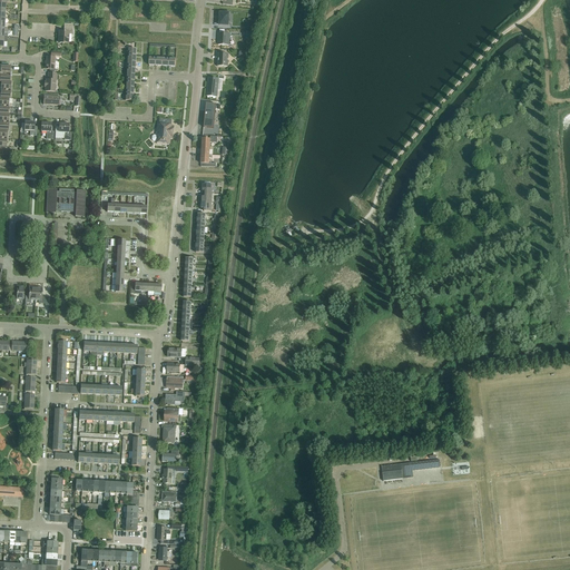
[(219,13),(219,26),(228,26),(229,11),(224,11),(224,13),(219,13)]
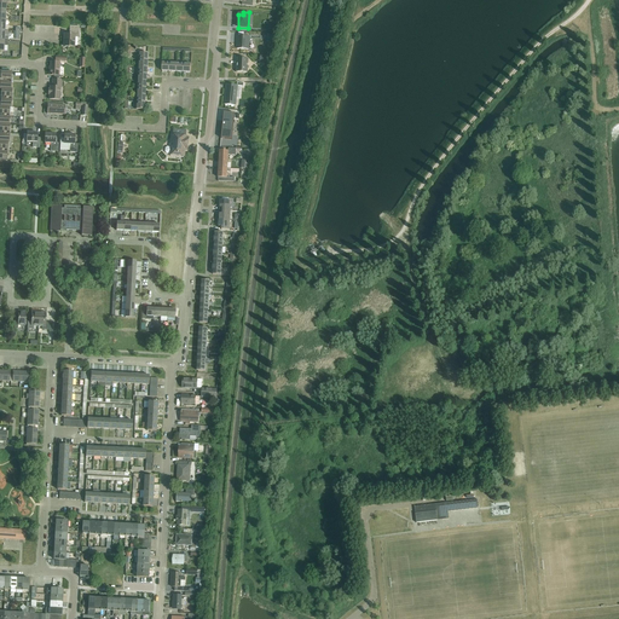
[(70,27),(69,30),(69,35),(64,34),(64,47),(74,47),(75,38),(79,38),(80,27),(70,27)]
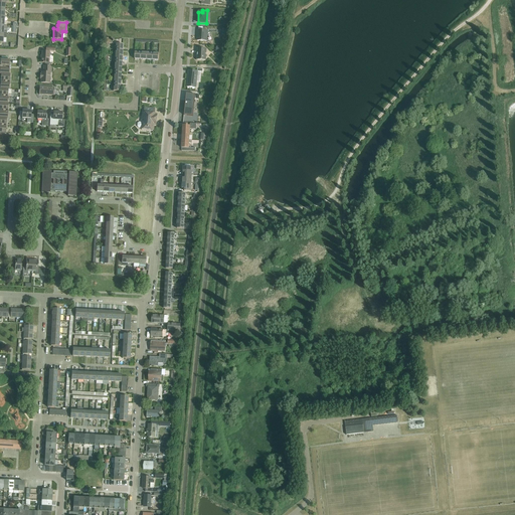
[(197,41),(206,41),(206,36),(207,35),(207,34),(206,33),(207,30),(197,30),(197,41)]
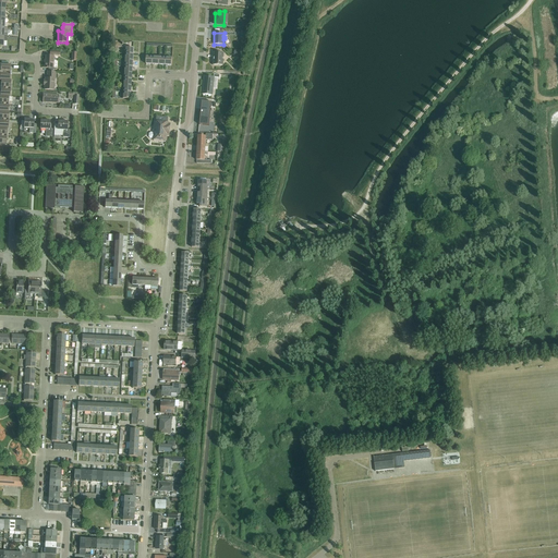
[(223,53),(214,53),(214,52),(213,65),(222,65),(223,53)]
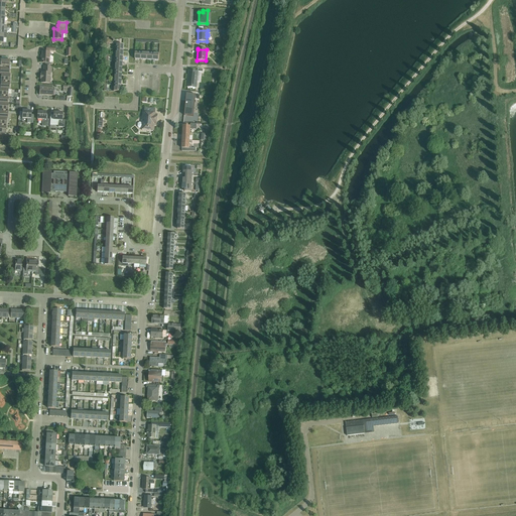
[(41,58),(41,63),(44,63),(44,67),(50,67),(50,63),(49,63),(49,52),(42,51),(42,58),(41,58)]
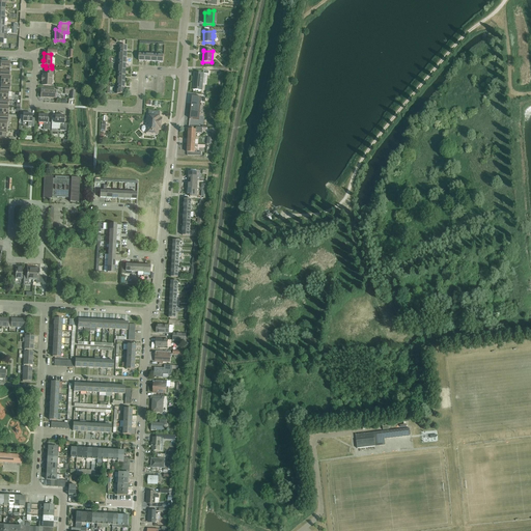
[(43,86),(51,86),(52,76),(53,76),(53,68),(52,68),(46,68),(45,75),(43,75),(43,77),(42,77),(42,81),(43,81),(43,86)]
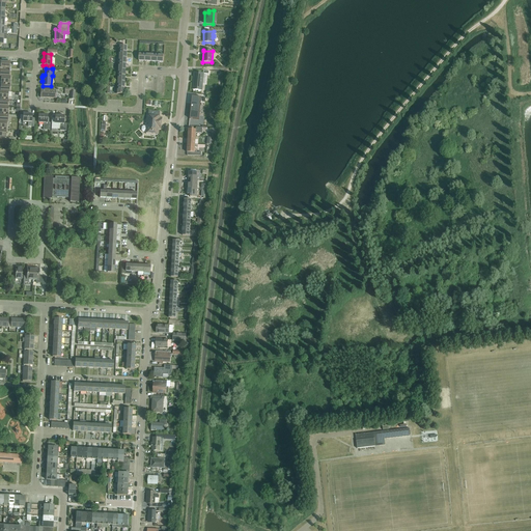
[(0,77),(1,77),(0,84),(9,85),(10,78),(9,78),(9,71),(0,70),(0,74),(0,77)]
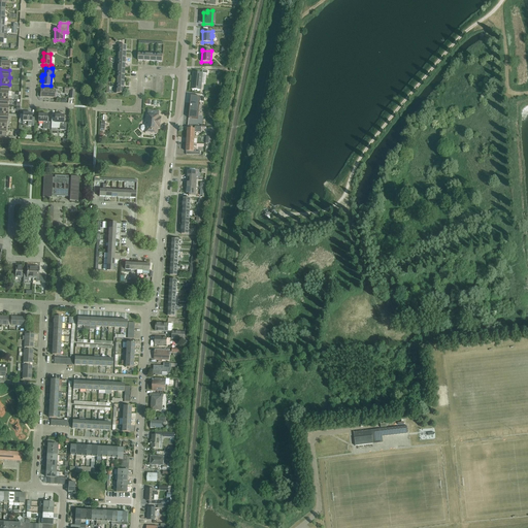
[(192,90),(201,91),(202,73),(193,72),(192,90)]
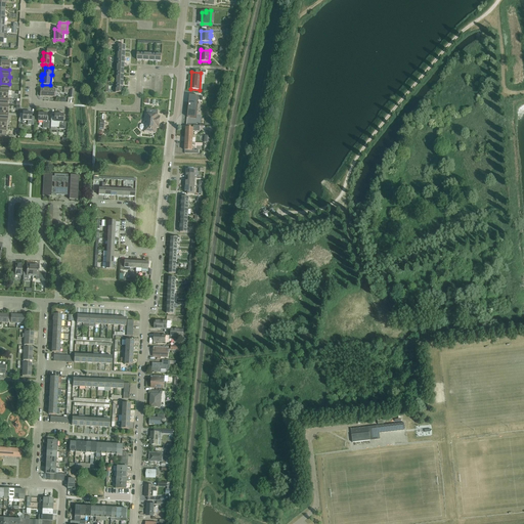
[(0,90),(0,97),(8,98),(8,91),(9,91),(9,84),(0,83),(0,90)]
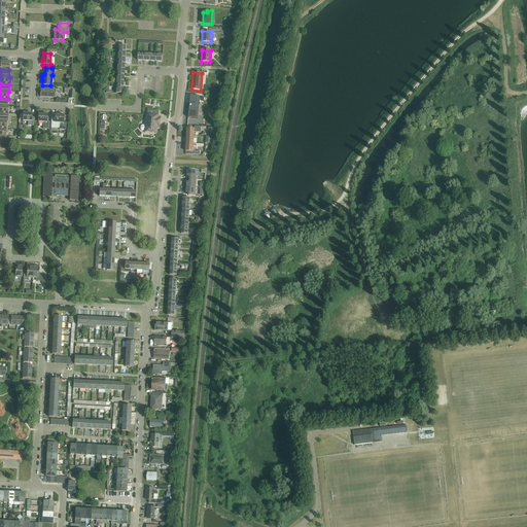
[(40,97),(56,98),(56,90),(40,89),(40,97)]
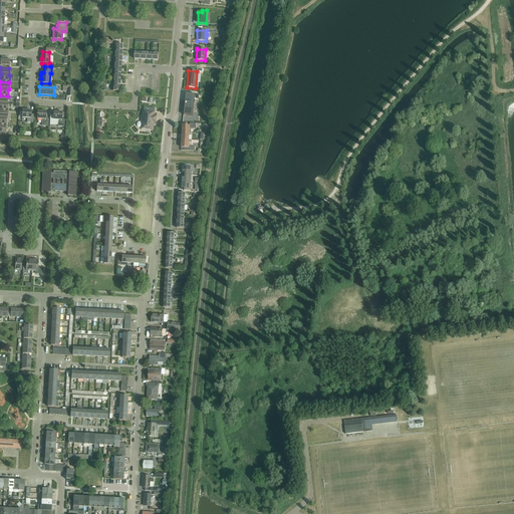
[(185,100),(184,115),(193,116),(195,94),(188,93),(187,100),(185,100)]
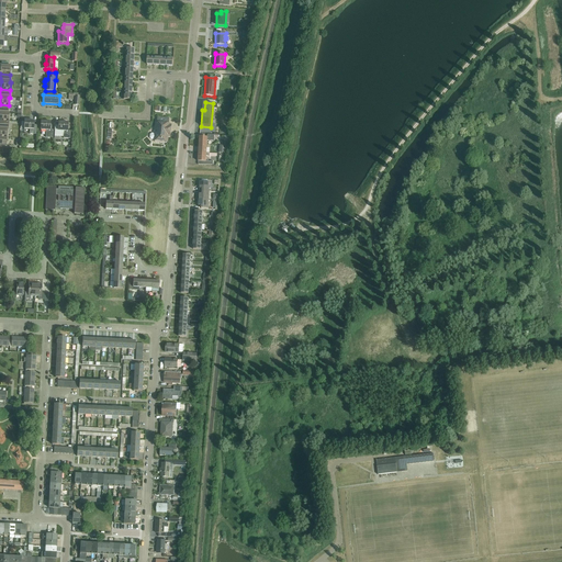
[(0,120),(9,121),(9,113),(8,113),(9,105),(0,104),(0,120)]
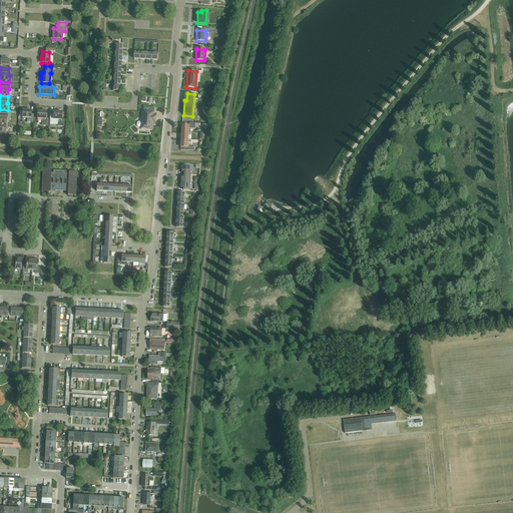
[(27,122),(33,123),(34,114),(31,114),(31,110),(22,110),(22,117),(27,118),(27,122)]
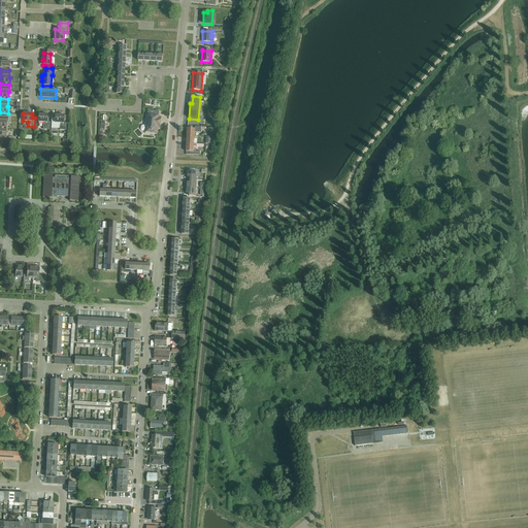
[(43,129),(50,130),(51,123),(46,123),(47,114),(38,113),(38,123),(43,123),(43,129)]
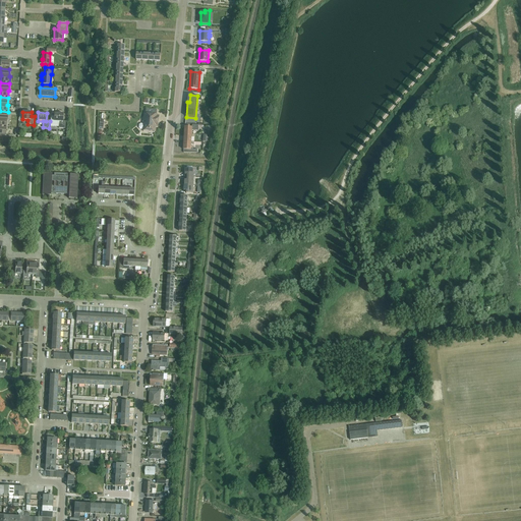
[(51,121),(54,121),(59,121),(59,128),(65,128),(65,121),(63,121),(63,114),(54,113),(54,114),(51,114),(51,121)]
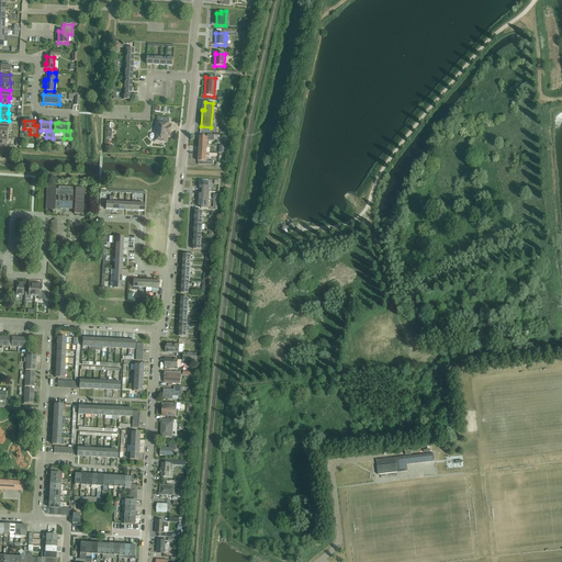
[(155,141),(167,142),(168,133),(170,133),(171,125),(169,125),(169,124),(157,123),(156,134),(152,134),(150,135),(150,138),(152,139),(155,139),(155,141)]
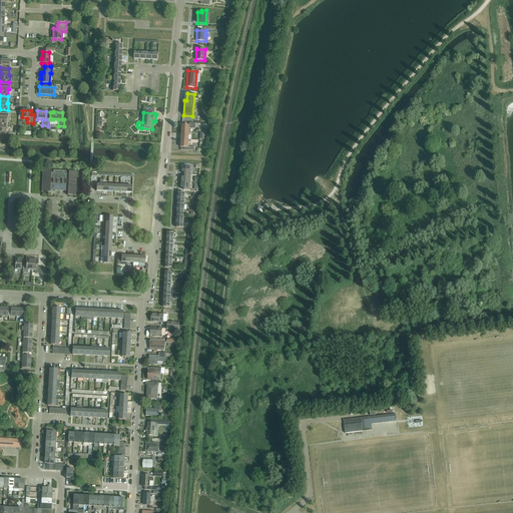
[(182,125),(181,132),(189,133),(189,132),(189,128),(195,129),(195,123),(189,123),(189,125),(182,125)]
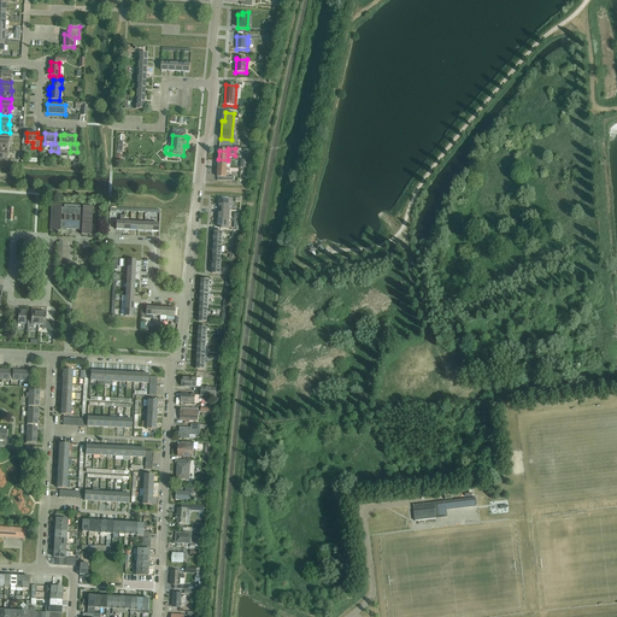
[(218,159),(218,169),(227,169),(227,163),(230,163),(230,159),(228,159),(228,160),(218,159)]
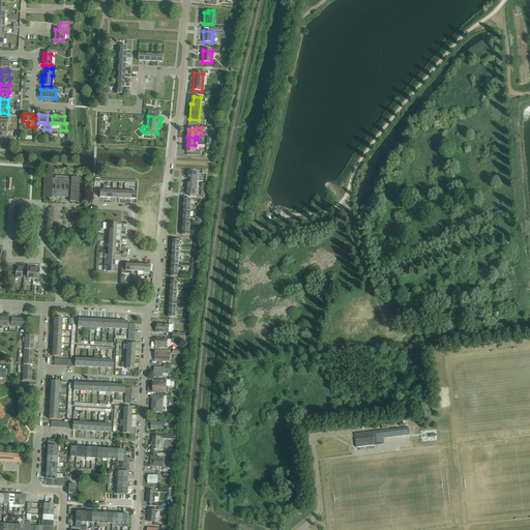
[(195,145),(187,145),(186,152),(187,152),(186,155),(194,156),(194,155),(201,156),(201,153),(195,152),(195,147),(198,148),(198,145),(195,145)]
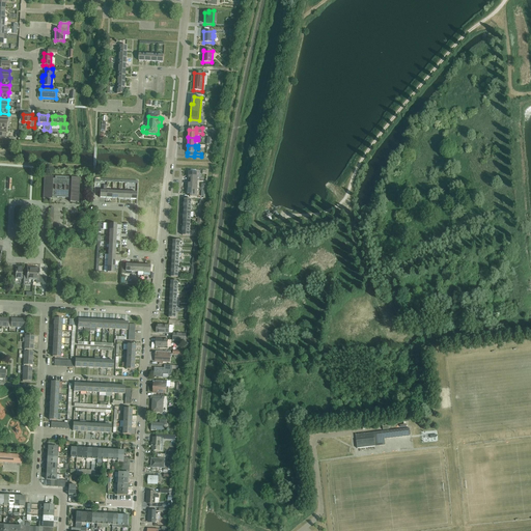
[(191,178),(191,180),(198,182),(198,173),(196,173),(189,172),(189,178),(191,178)]
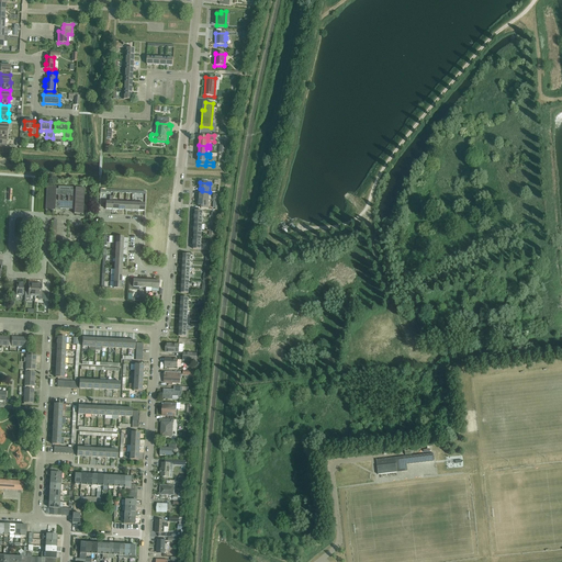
[(74,214),(83,215),(85,189),(76,188),(75,191),(72,191),(72,188),(58,188),(58,190),(56,190),(56,188),(46,187),(45,211),(55,211),(55,210),(74,210),(74,214)]
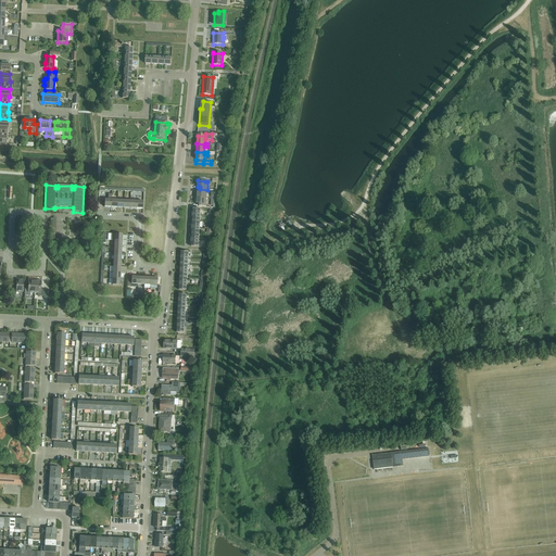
[(197,192),(197,198),(206,199),(207,190),(200,189),(200,192),(197,192)]
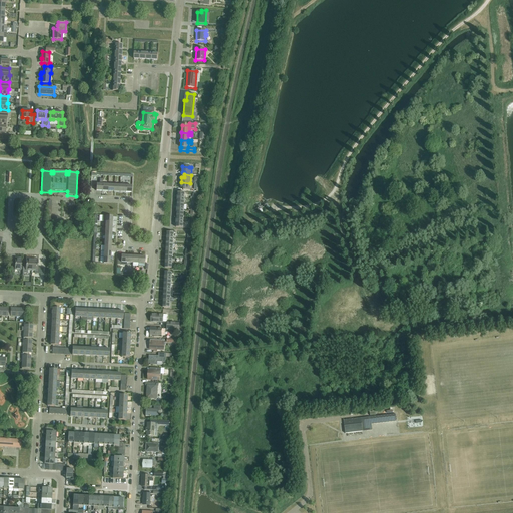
[(190,183),(181,182),(181,188),(183,188),(183,190),(190,191),(190,183)]
